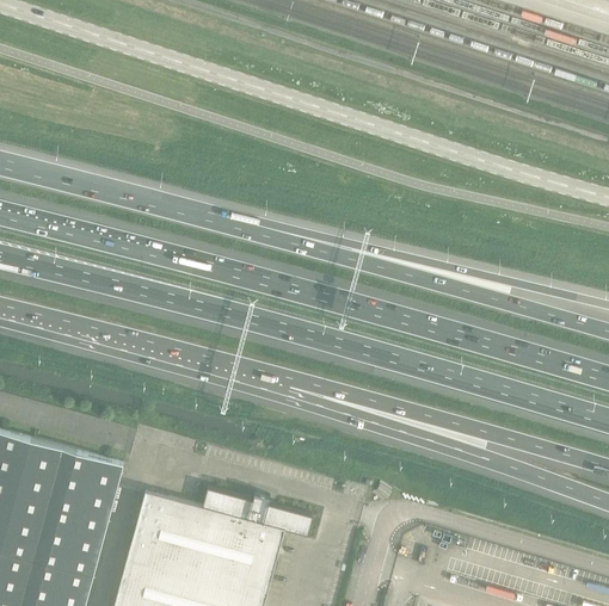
[(84,605),(122,467),(0,434),(0,605),(84,605)]
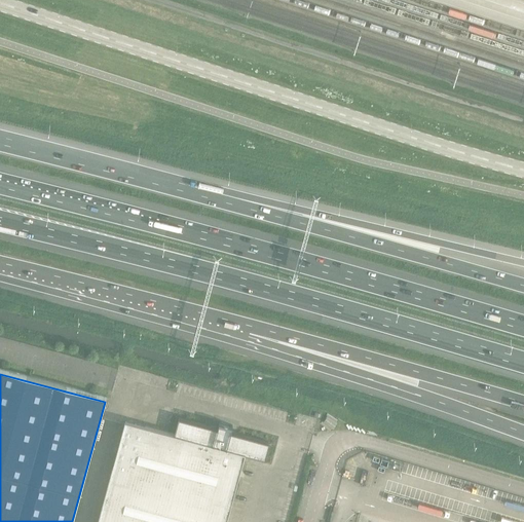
[(178,422),(174,438),(174,439),(203,446),(208,431),(178,422)]
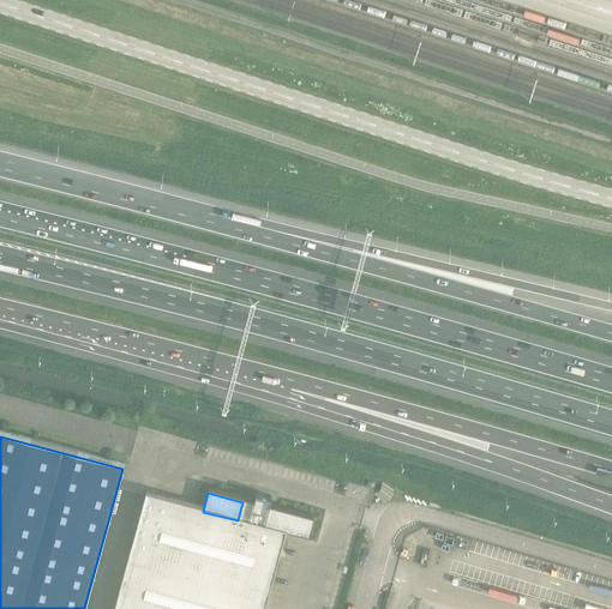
[(203,511),(145,495),(113,608),(263,608),(282,540),(283,540),(289,536),(289,535),(273,530),(238,520),(203,512),(203,511)]
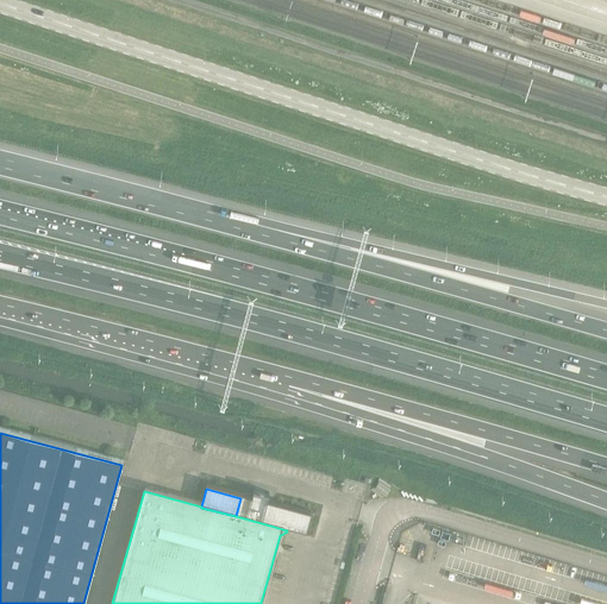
[(275,508),(261,504),(262,498),(256,497),(255,503),(241,498),(236,516),(270,526),(275,508)]
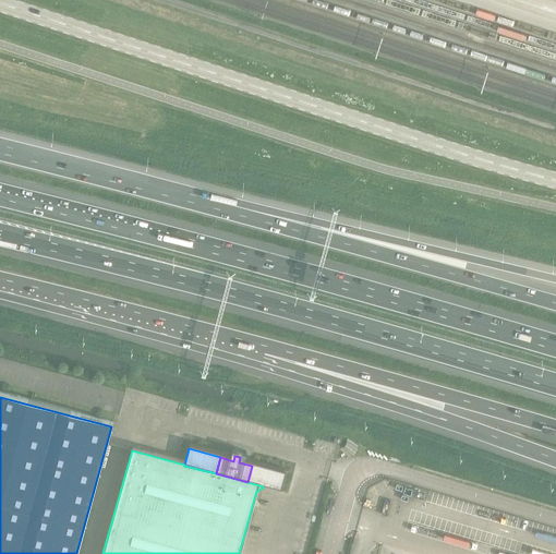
[(263,486),(279,491),(283,474),(252,466),(248,482),(263,486)]
